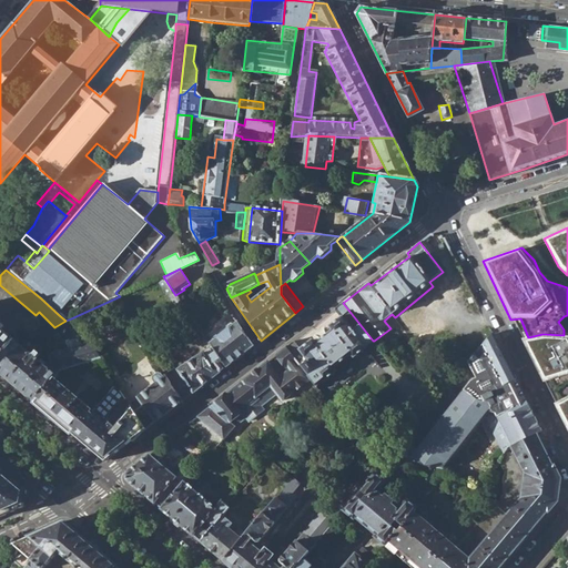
[(294,342),(285,347),(295,361),(307,376),(310,379),(316,387),(336,372),(333,366),(350,353),(353,356),(373,341),(343,303),(333,311),(338,317),(327,326),(331,330),(313,343),(311,340),(298,348),(294,342)]
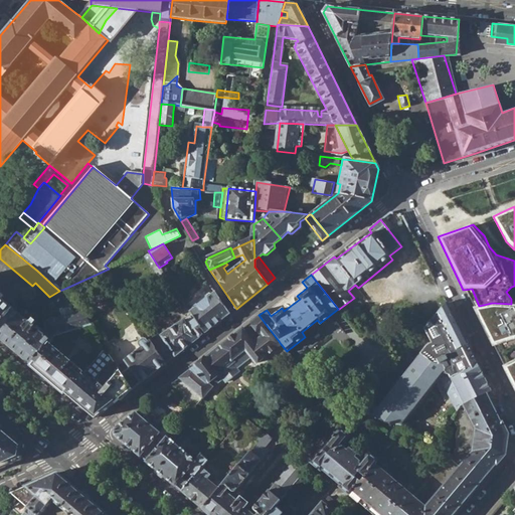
[(189,311),(189,312),(190,312),(204,333),(229,313),(214,291),(212,293),(211,292),(208,292),(204,294),(205,299),(197,304),(194,301),(190,305),(191,309),(189,311)]
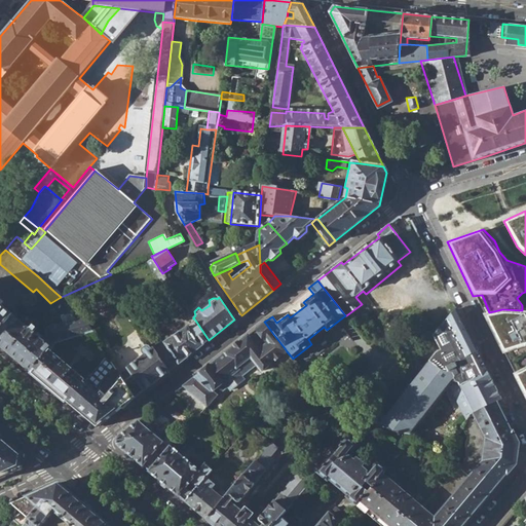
[(0,331),(14,315),(1,305),(4,302),(0,298),(0,331)]
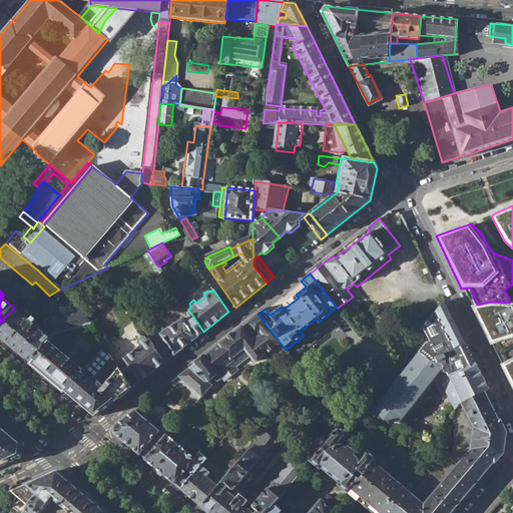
[(512,339),(512,302),(511,304),(509,303),(490,302),(477,305),(471,306),(491,346),(498,344),(512,339)]
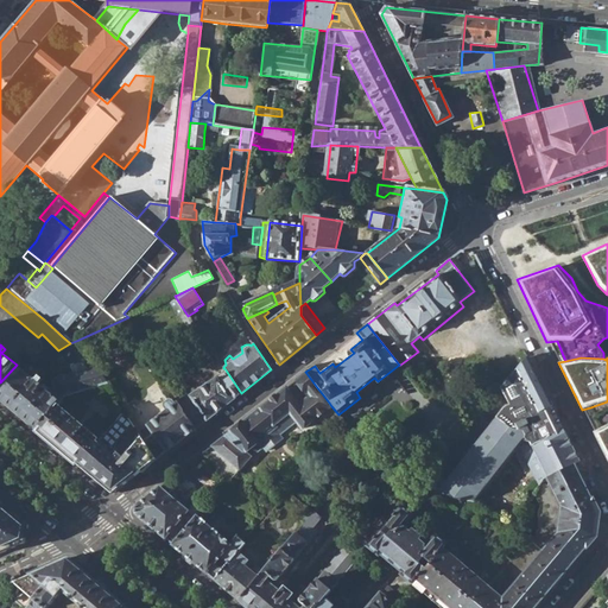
[(524,461),(537,487),(542,480),(545,479),(574,464),(578,462),(527,359),(500,391),(510,398),(511,401),(507,404),(507,407),(501,409),(437,492),(447,495),(451,499),(458,500),(458,501),(463,502),(464,500),(472,502),(517,447),(524,438),(525,442),(527,442),(534,456),(524,461)]
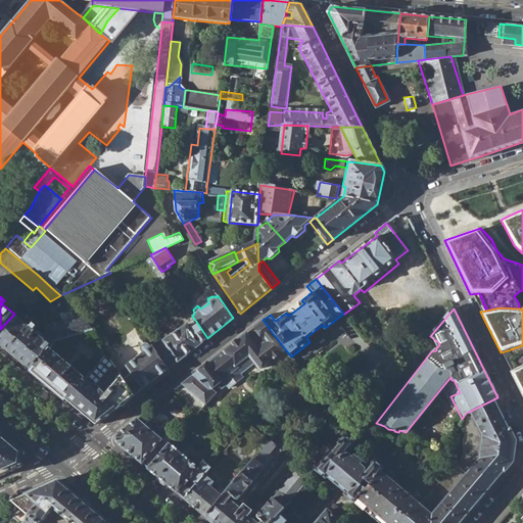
[(0,329),(0,344),(31,371),(51,346),(47,342),(48,341),(42,336),(41,337),(14,314),(0,329)]
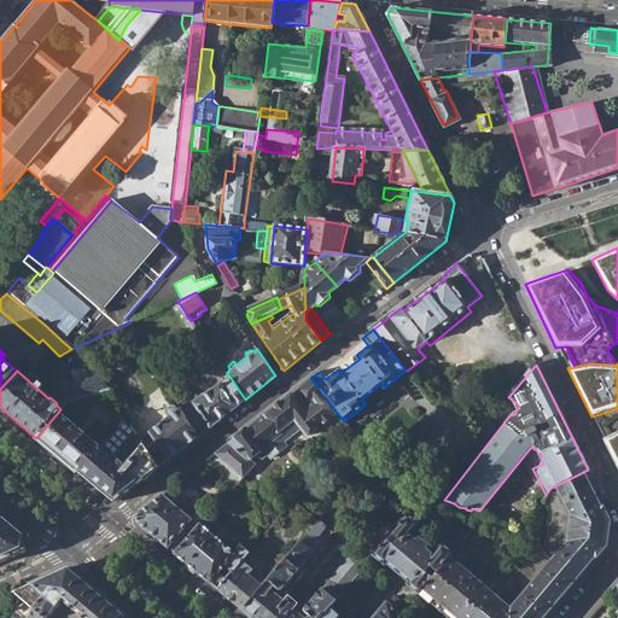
[(59,400),(57,403),(56,404),(60,409),(64,406),(92,396),(106,391),(95,373),(56,388),(59,400)]
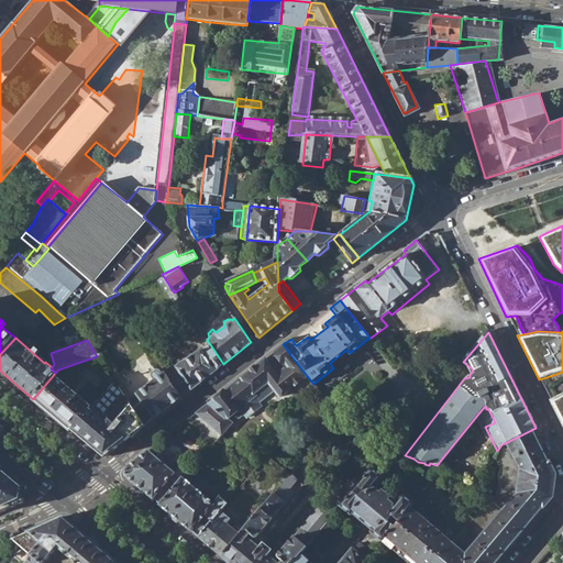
[(208,341),(166,375),(181,397),(223,364),(208,341)]
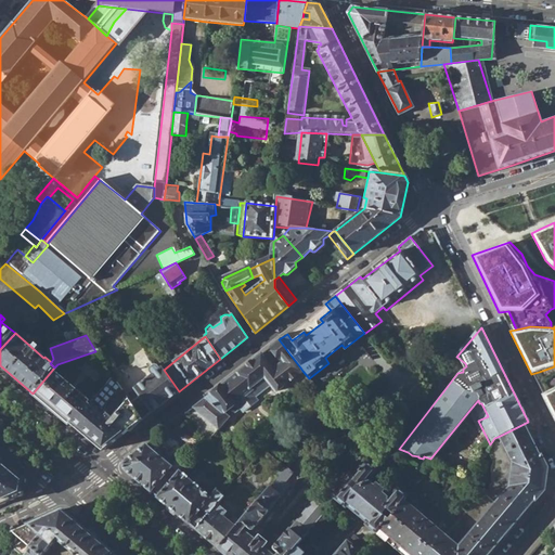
[(279,339),(205,399),(223,414),(252,392),(249,390),(263,379),(273,392),(302,371),(300,368),(288,352),(279,339)]
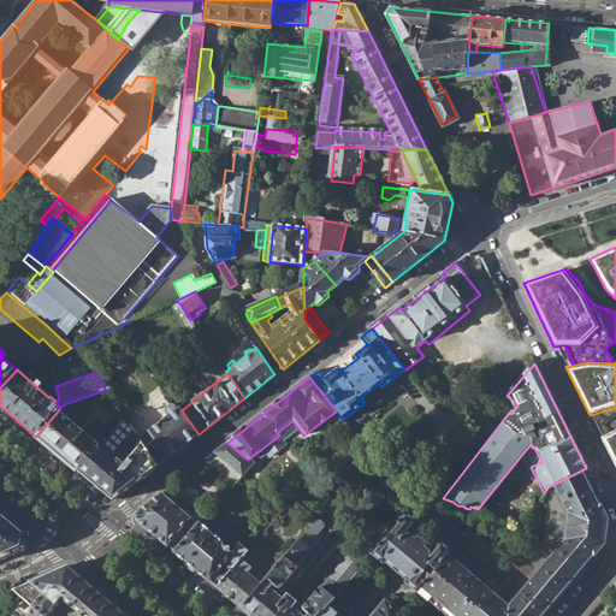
[(36,437),(78,473),(120,420),(92,395),(64,404),(60,408),(36,437)]
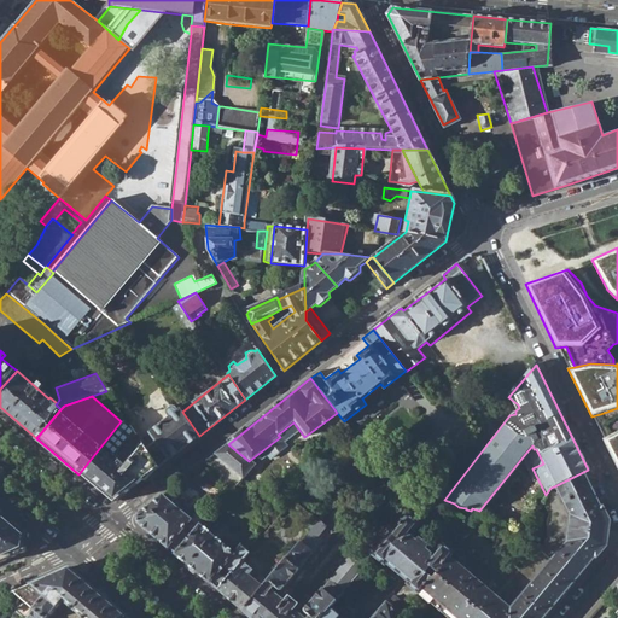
[(155,442),(145,449),(159,468),(199,436),(182,412),(180,409),(176,410),(175,408),(172,407),(164,413),(164,415),(167,420),(149,433),(155,442)]
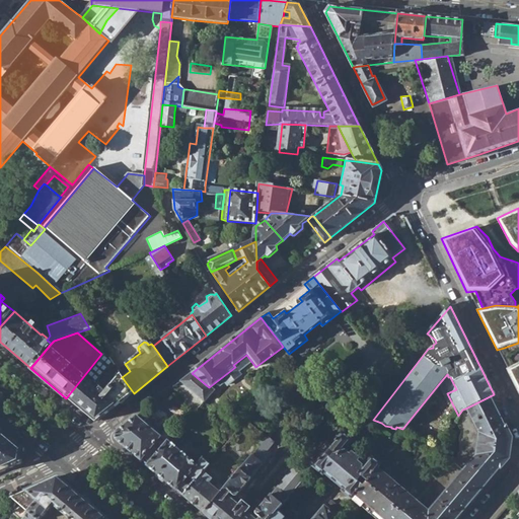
[(518,343),(504,348),(512,366),(518,363),(518,362),(518,343)]
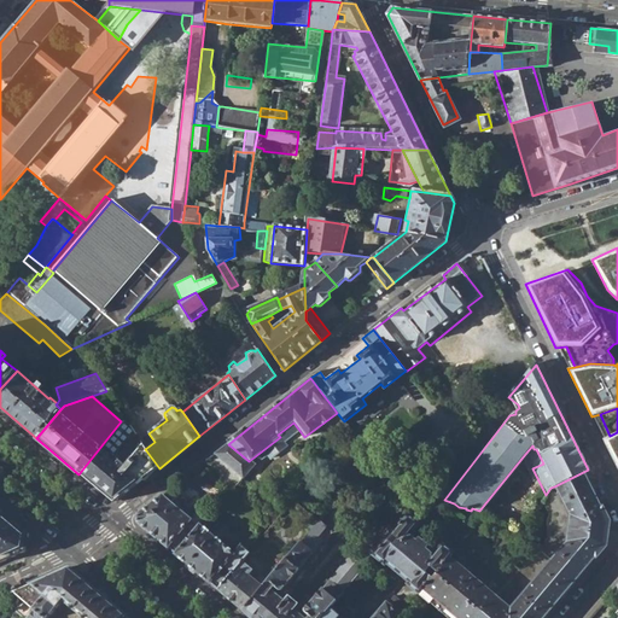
[(426,442),(442,454),(462,430),(449,417),(426,442)]
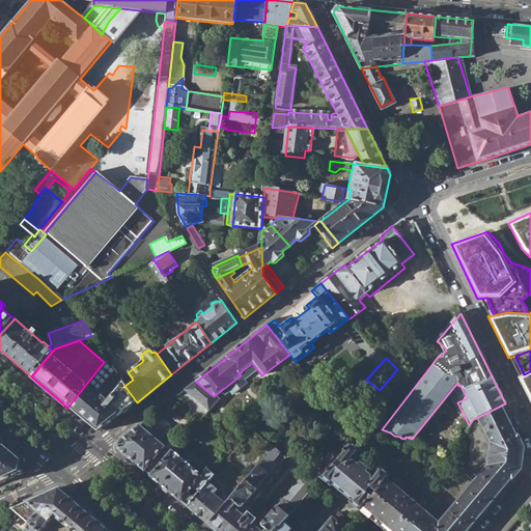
[(107,359),(104,362),(67,408),(98,432),(137,402),(124,386),(107,359)]
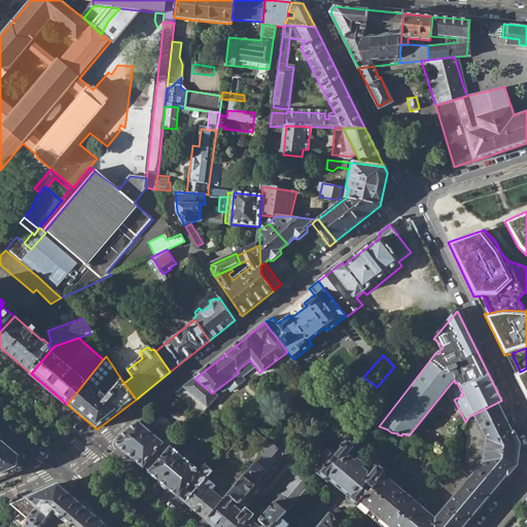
[(515,375),(526,399),(526,367),(526,369),(520,372),(515,375)]
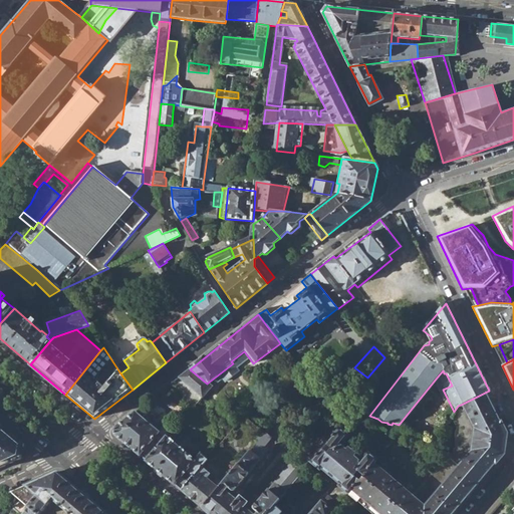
[(211,388),(207,383),(190,369),(178,378),(201,400),(211,388)]
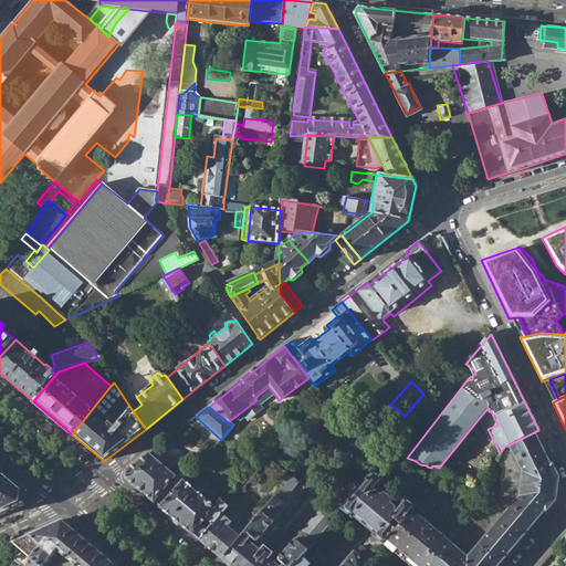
[(488,408),(481,416),(488,429),(498,425),(491,411),(489,411),(488,408)]
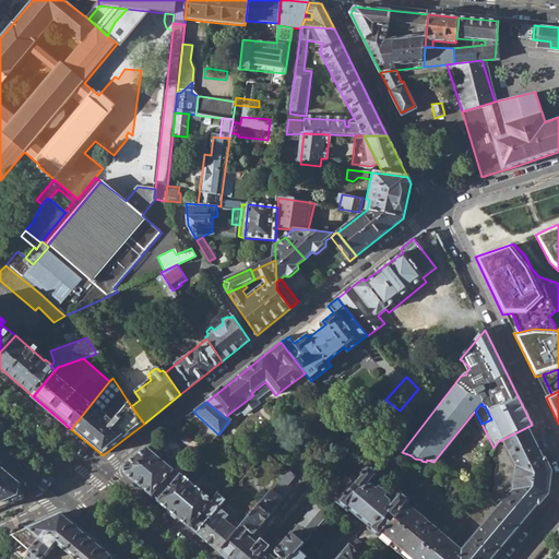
[(320,436),(328,442),(343,424),(335,417),(320,436)]
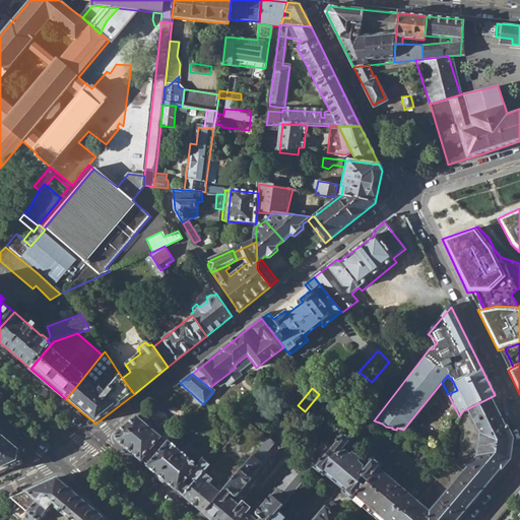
[(458,454),(438,478),(417,503),(402,519),(457,519),(510,458),(511,440),(491,397),(466,409),(463,410),(459,416),(455,421),(461,433),(459,435),(458,454)]
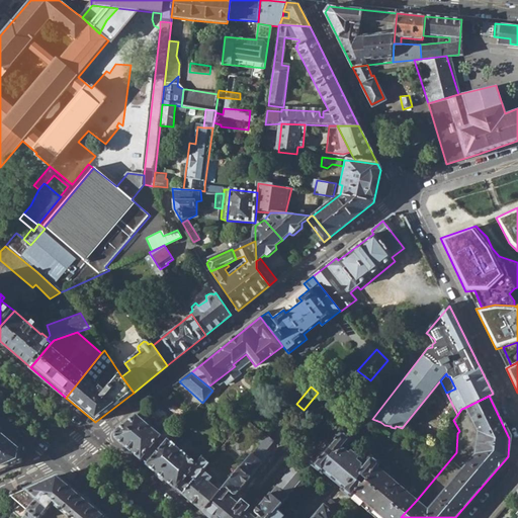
[(357,413),(340,434),(350,442),(351,444),(356,438),(359,439),(371,424),(357,413)]
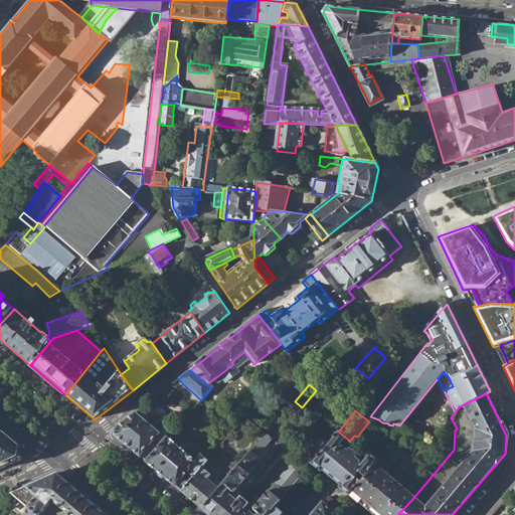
[(114,436),(145,462),(166,438),(169,435),(163,430),(159,434),(135,412),(114,428),(114,436)]
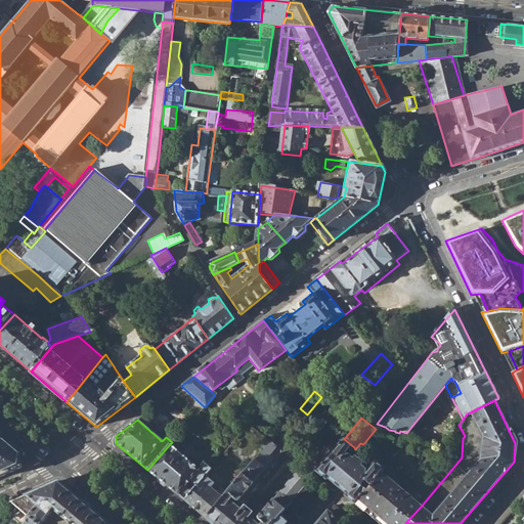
[(24,452),(0,432),(0,477),(20,469),(24,452)]
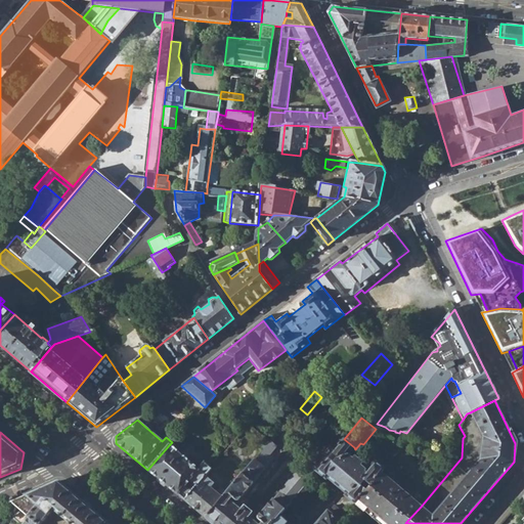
[(354,505),(358,499),(366,490),(361,484),(365,480),(370,484),(383,471),(373,464),(365,473),(359,467),(360,466),(354,460),(352,461),(347,456),(354,447),(344,439),(332,452),(337,457),(333,462),(328,456),(315,472),(323,478),(325,477),(344,493),(343,494),(354,505)]
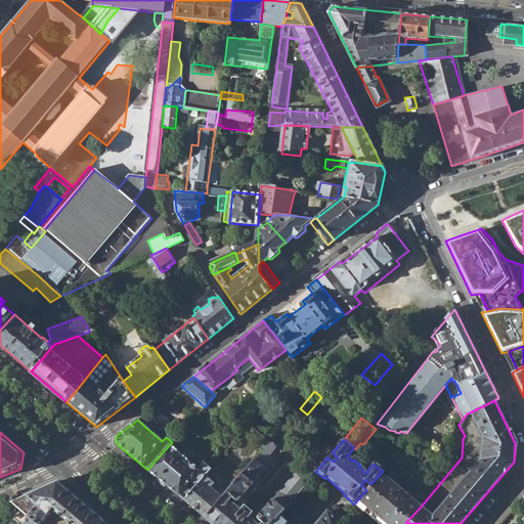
[(379,448),(392,460),(399,449),(387,439),(379,448)]
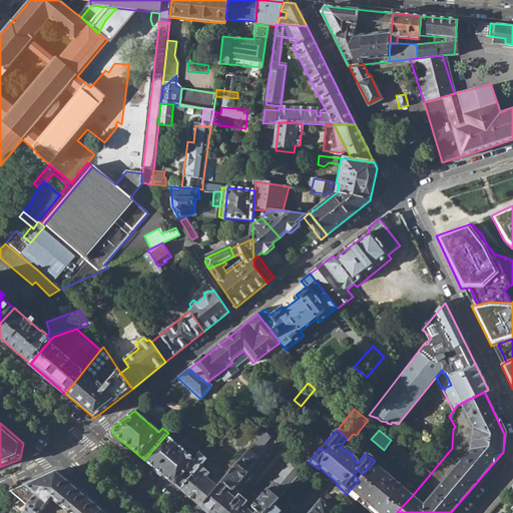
[(144,460),(179,490),(186,482),(180,476),(185,471),(191,477),(200,466),(206,459),(199,453),(193,460),(165,436),(144,460)]
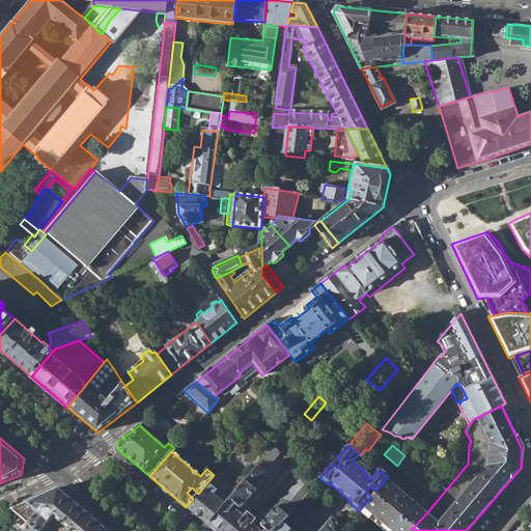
[(272,451),(256,469),(262,474),(274,462),(273,460),(277,455),(272,451)]
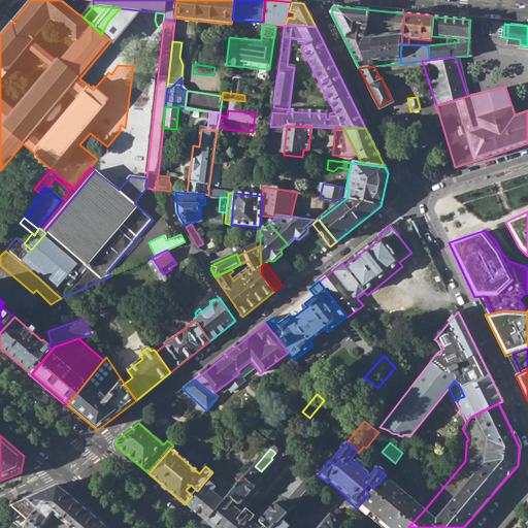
[(361,503),(389,527),(408,527),(424,510),(444,486),(404,453),(402,453),(395,463),(386,474),(373,488),(369,494),(361,503)]
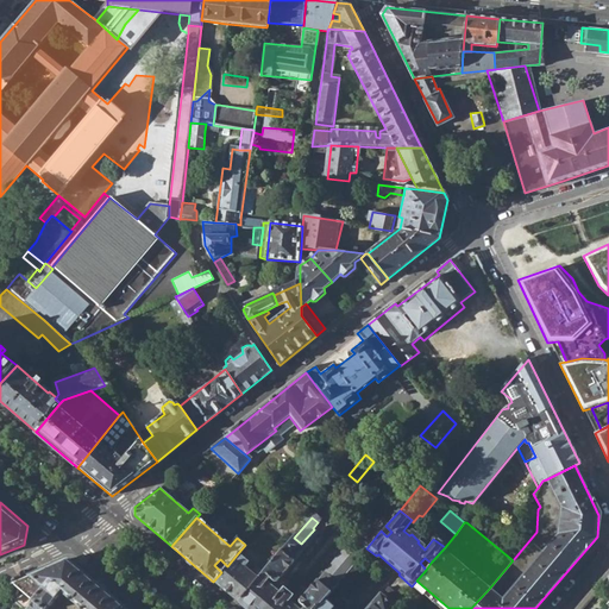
[(238,603),(245,608),(314,608),(324,598),(334,586),(337,584),(325,573),(295,608),(288,602),(293,597),(292,596),(300,586),(293,579),(280,595),(267,584),(270,581),(274,584),(277,583),(306,548),(301,544),(294,538),(259,579),(238,603)]
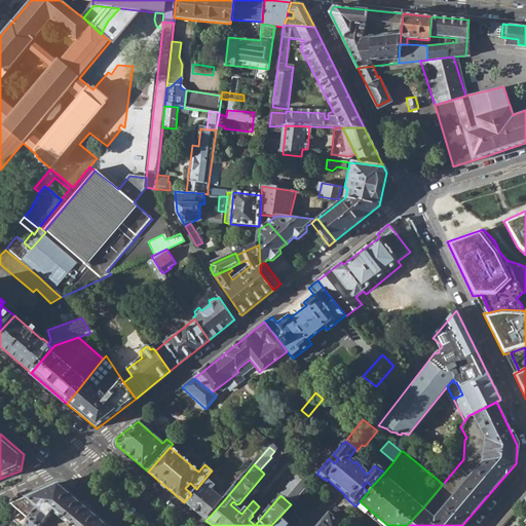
[(184,502),(205,521),(224,500),(211,489),(214,486),(205,478),(196,489),(191,494),(184,502)]
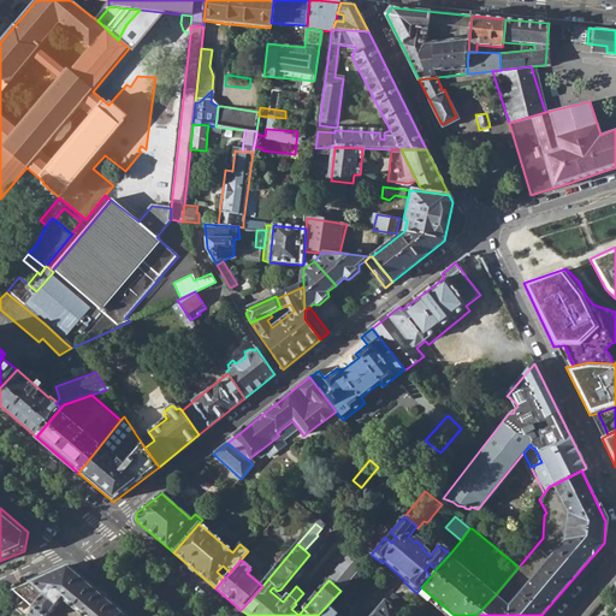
[(112,615),(119,609),(70,566),(13,591),(22,599),(7,606),(18,615),(47,615),(61,599),(81,615),(112,615)]
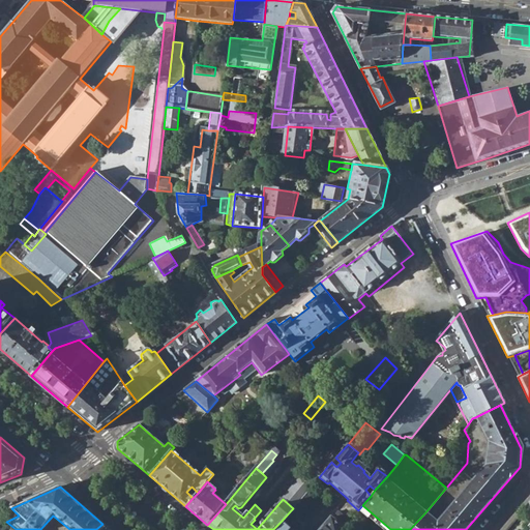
[(310,488),(293,508),(291,510),(303,521),(322,498),(310,488)]
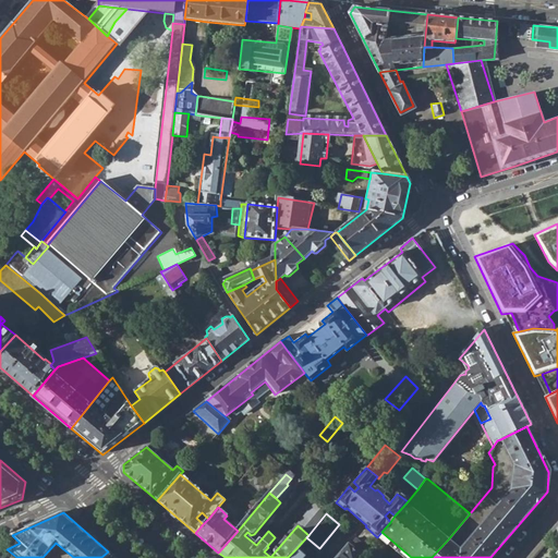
[(359,557),(366,550),(354,540),(349,547),(346,546),(335,557),(304,557),(305,557),(296,548),(288,557),(359,557)]
